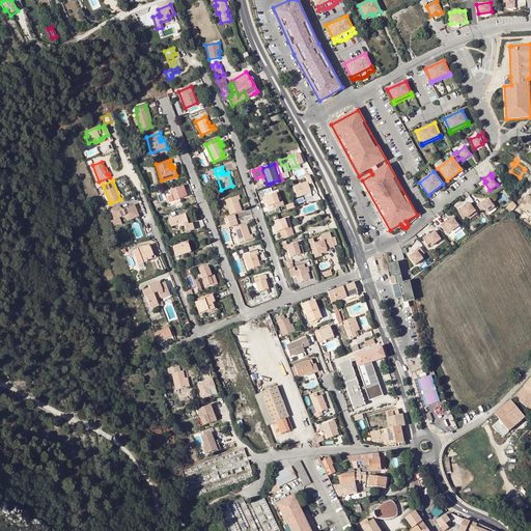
[(292,186),(296,197),(310,193),(307,182),(292,186)]
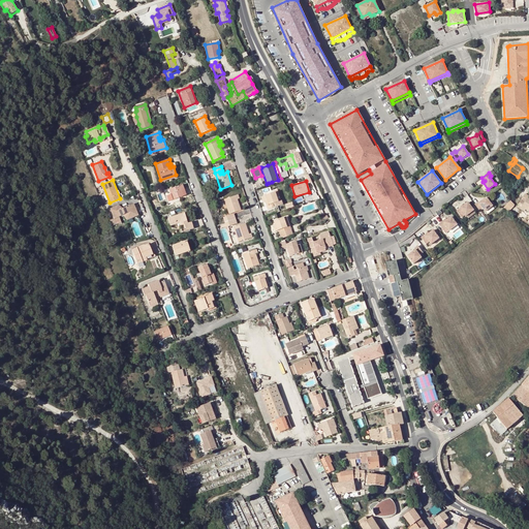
[(183,185),(169,190),(173,199),(184,196),(182,190),(184,189),(183,185)]
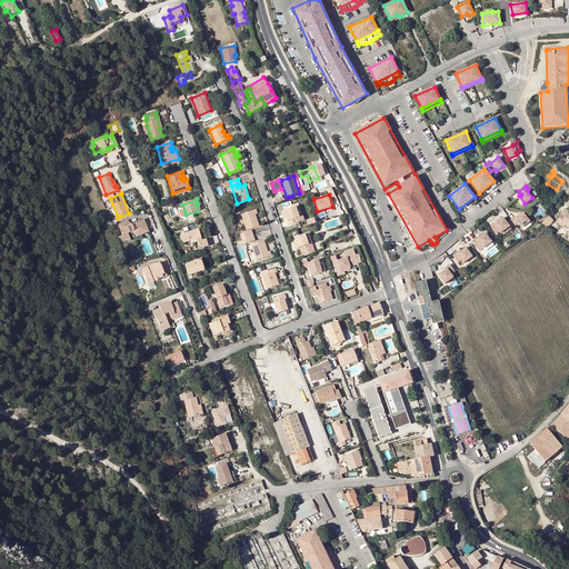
[(340,205),(327,209),(329,217),(342,212),(340,205)]
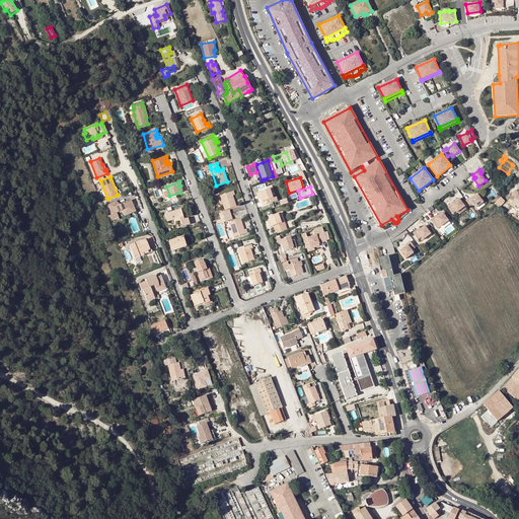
[(260,197),(261,199),(263,206),(278,201),(276,197),(273,198),(270,189),(261,192),(262,197),(260,197)]
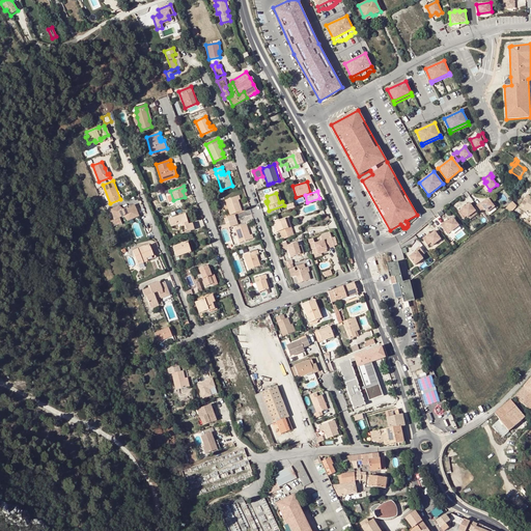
[(530,198),(530,197),(527,195),(520,206),(524,208),(524,207),(530,212),(530,198)]
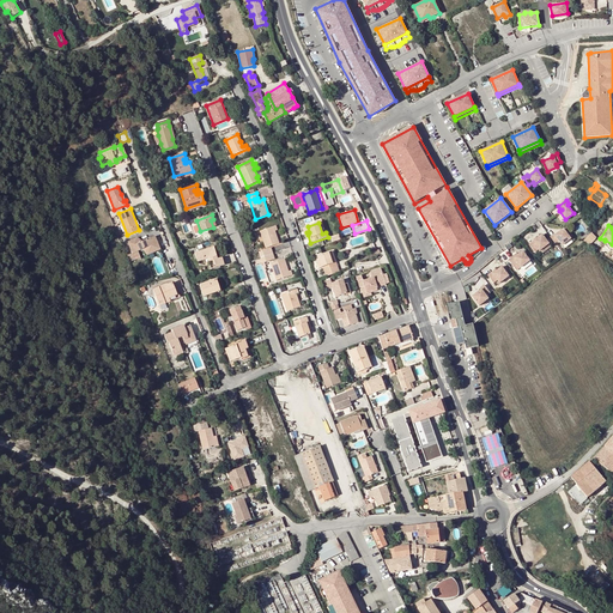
[(279,243),(277,238),(275,240),(273,231),(274,231),(278,230),(275,226),(260,231),(266,248),(279,243)]
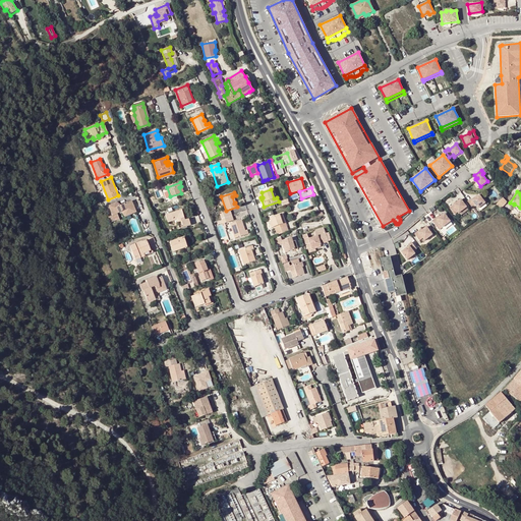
[(485,203),(479,194),(472,199),(472,198),(468,200),(473,208),(476,205),(478,208),(485,203)]
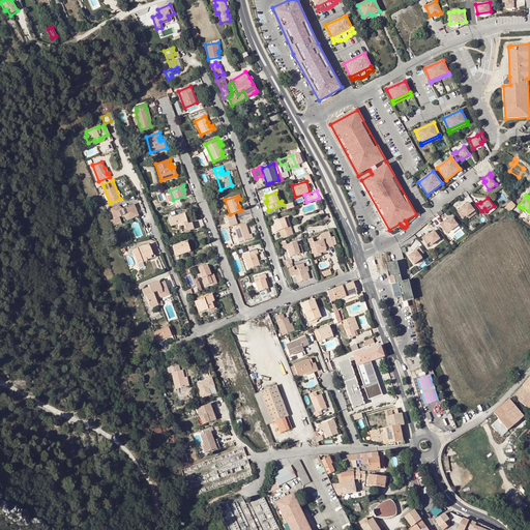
[(469,202),(458,210),(463,217),(466,214),(467,216),(475,210),(469,202)]
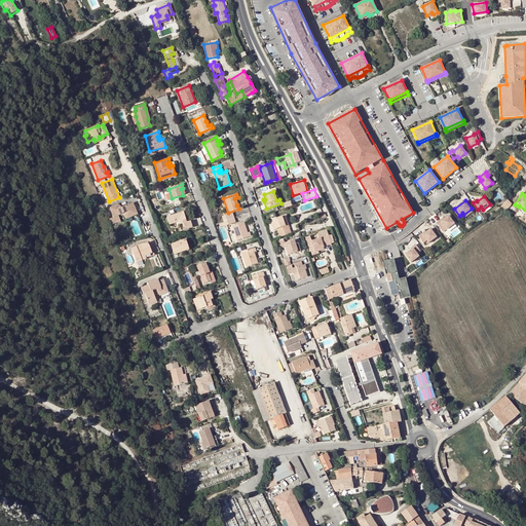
[(501,207),(505,210),(512,203),(508,200),(501,207)]
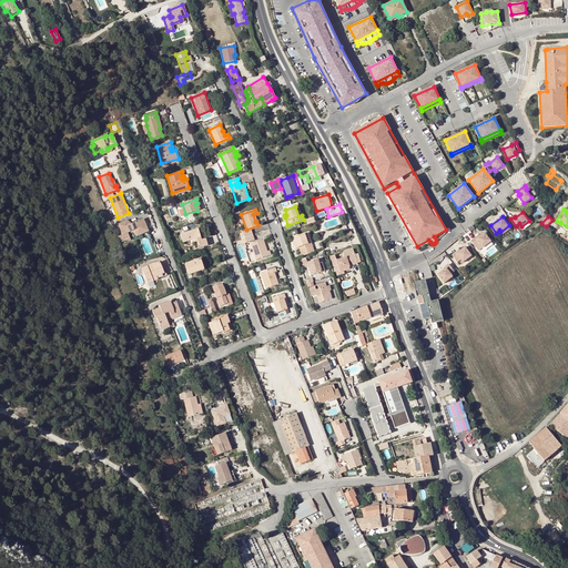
[(143,219),(132,224),(130,224),(128,220),(119,224),(123,235),(132,231),(134,230),(137,236),(149,231),(143,219)]
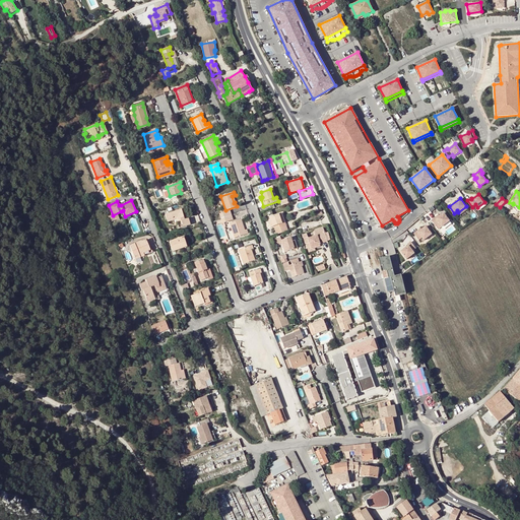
[(513,204),(509,202),(508,203),(519,210),(519,207),(513,203),(513,204)]
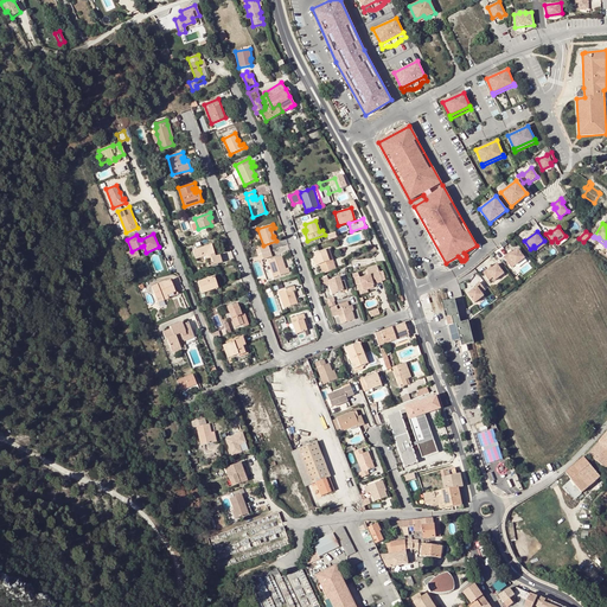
[(211,244),(193,250),(196,260),(206,256),(210,267),(224,262),(222,255),(216,256),(211,244)]
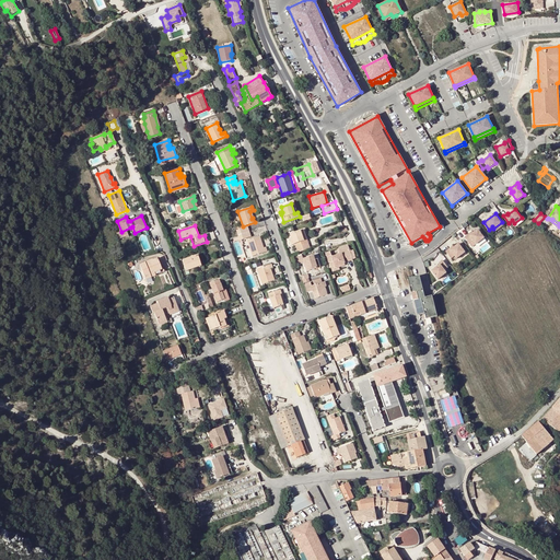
[(469,233),(465,236),(470,243),(475,241),(477,244),(485,236),(478,229),(470,235),(469,233)]
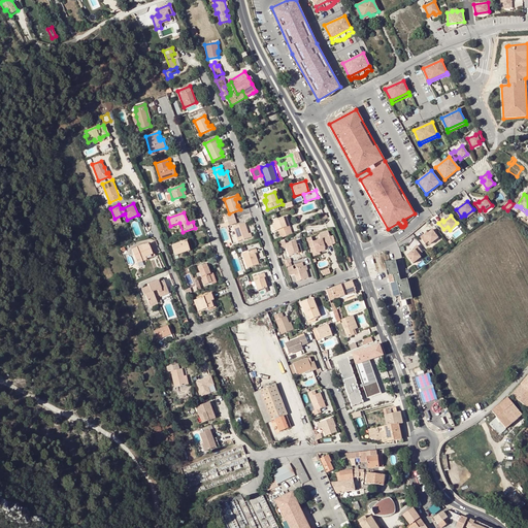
[(285,223),(287,222),(288,222),(286,217),(274,221),(275,224),(275,226),(273,226),(275,231),(278,230),(282,238),(291,235),(289,227),(287,227),(285,223)]
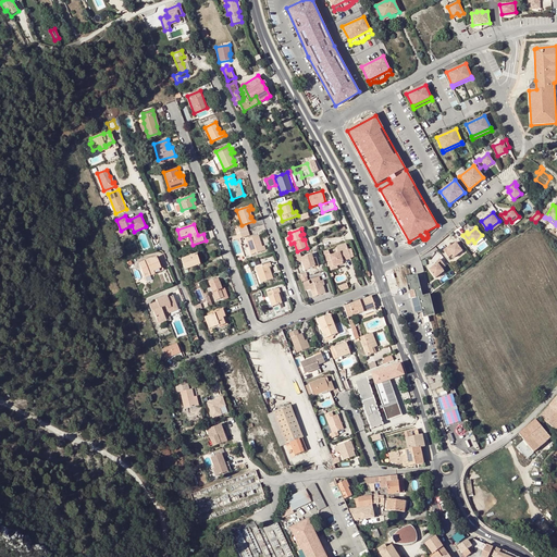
[(247,231),(236,234),(238,239),(249,235),(247,231)]
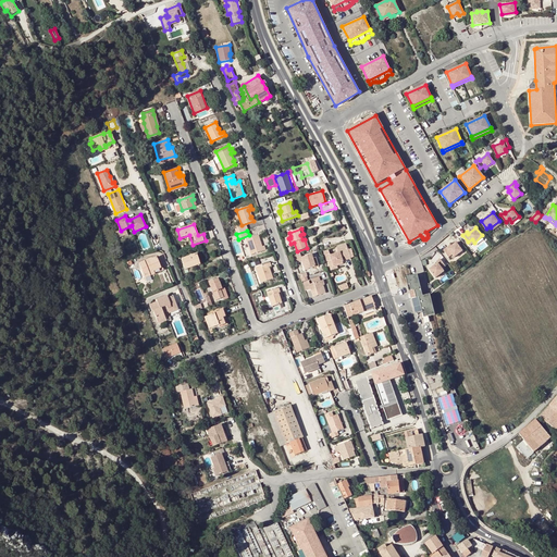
[(264,246),(262,246),(260,247),(258,239),(260,239),(258,235),(246,239),(251,255),(265,249),(264,246)]
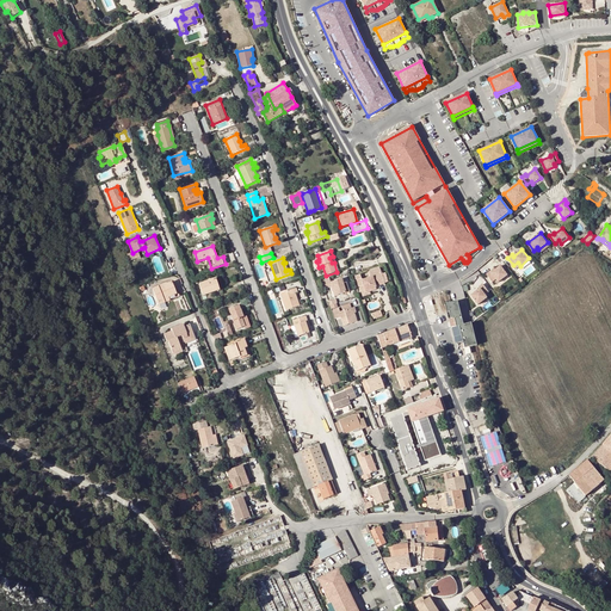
[(270,261),(265,263),(271,281),(276,279),(270,261)]
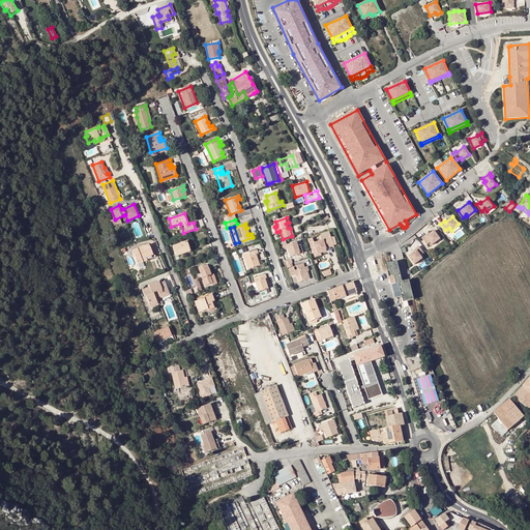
[(427,235),(422,237),(428,244),(431,241),(433,244),(441,238),(435,230),(431,233),(428,236),(427,235)]
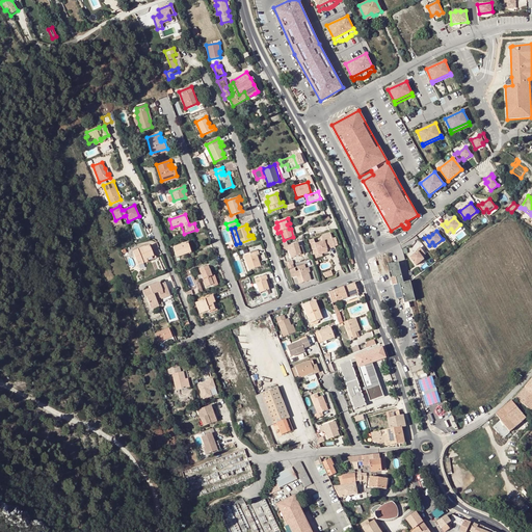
[(314,249),(316,257),(322,255),(321,253),(326,250),(326,249),(325,246),(324,243),(327,242),(328,245),(329,248),(335,246),(331,237),(322,240),(322,242),(316,244),(316,243),(311,244),(313,249),(314,249)]
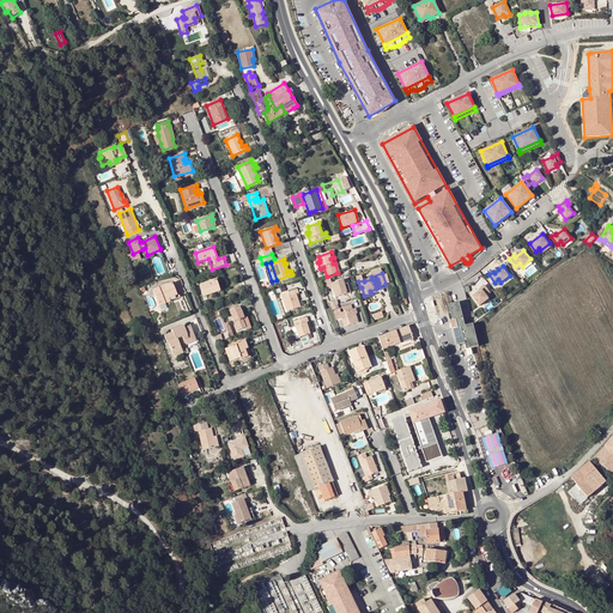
[(217,279),(200,285),(204,296),(214,292),(214,290),(219,289),(217,279)]
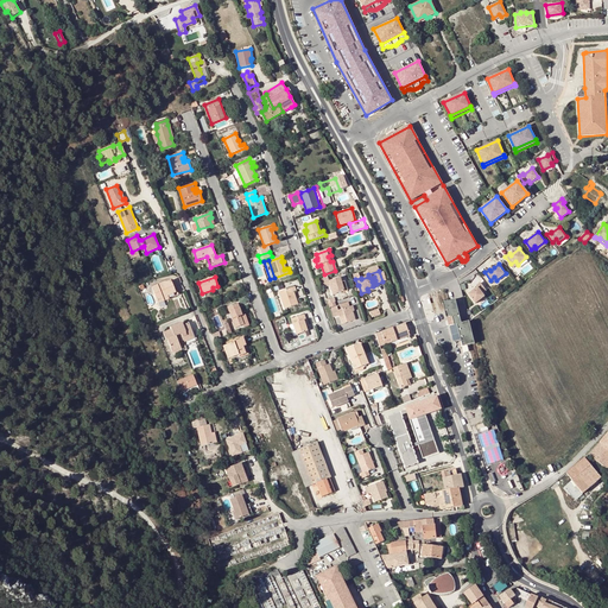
[(328,278),(322,279),(324,287),(330,286),(333,295),(343,291),(341,283),(340,278),(329,282),(328,278)]
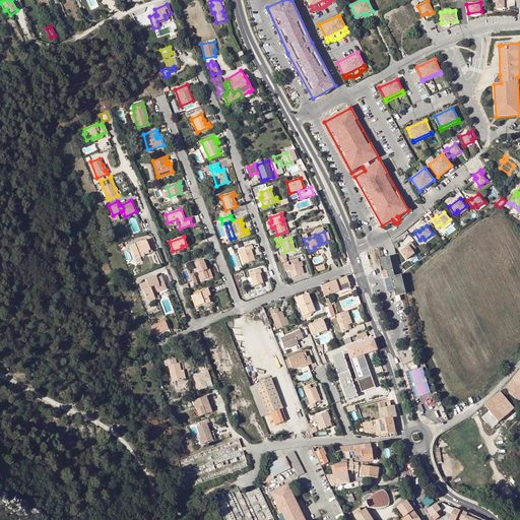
[(140,254),(143,253),(150,250),(146,240),(142,242),(142,241),(130,246),(135,259),(141,257),(140,254)]
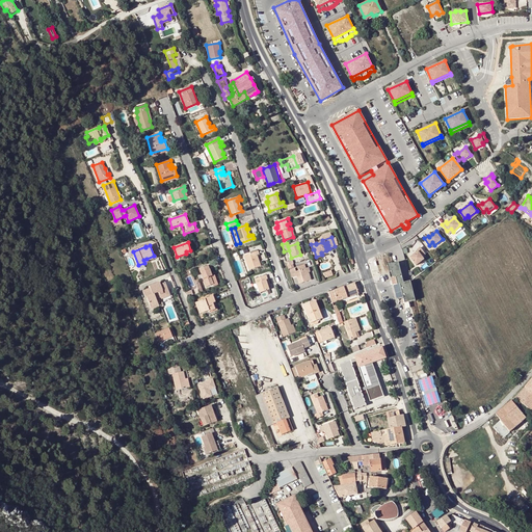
[(419,250),(411,257),(417,265),(425,259),(423,256),(426,254),(422,246),(418,249),(419,250)]
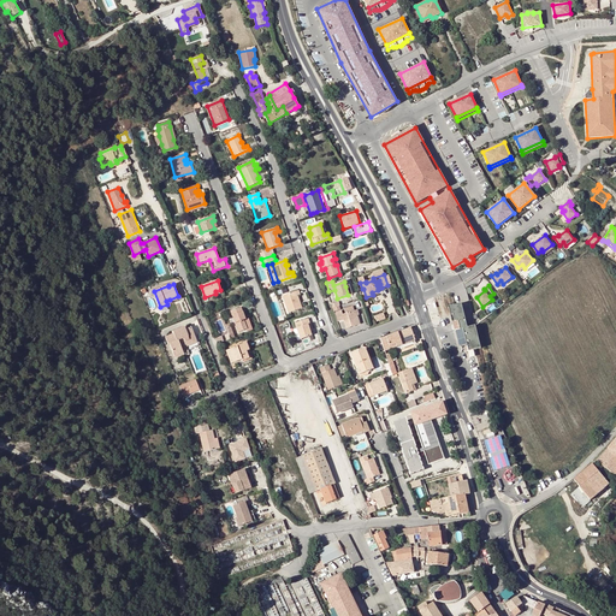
[(296,296),(298,296),(301,295),(298,290),(283,296),(289,313),(302,308),(301,303),(300,304),(296,296)]
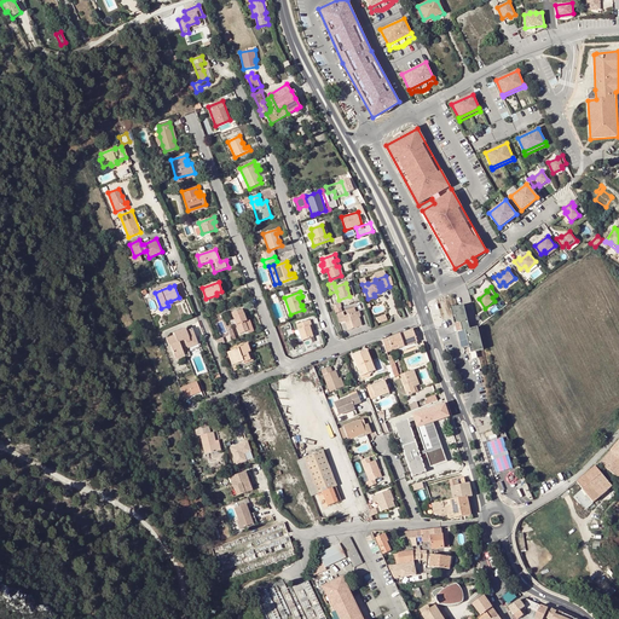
[(476,352),(484,350),(478,327),(469,329),(464,305),(451,308),(453,317),(461,348),(469,346),(473,359),(478,358),(476,352)]
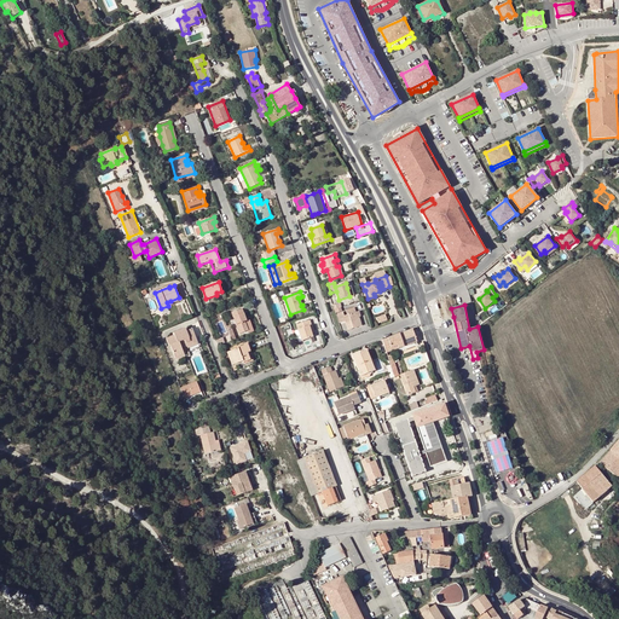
[(244,322),(247,322),(242,308),(232,312),(239,334),(248,331),(244,322)]
